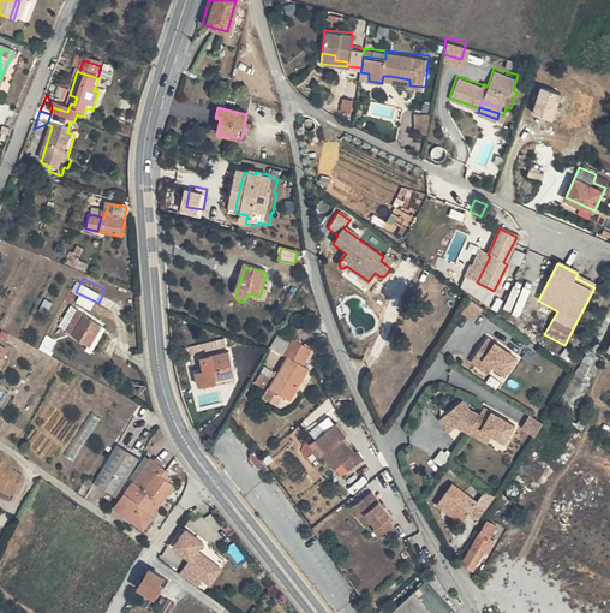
[(103,327),(77,309),(64,326),(91,345),(103,327)]
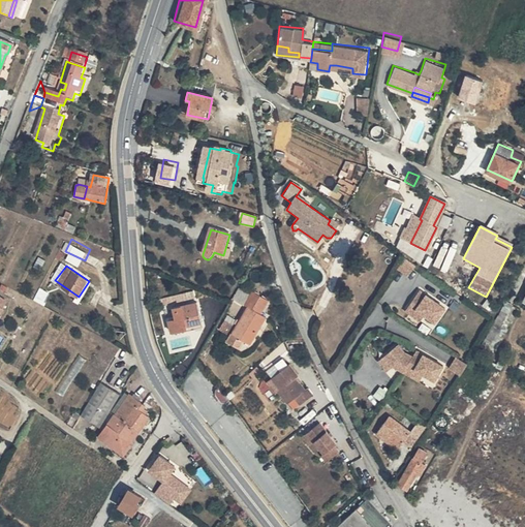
[(264,316),(271,305),(269,301),(256,292),(243,285),(235,300),(247,307),(251,309),(228,344),(240,352),(246,342),(253,346),(270,320),(264,316)]
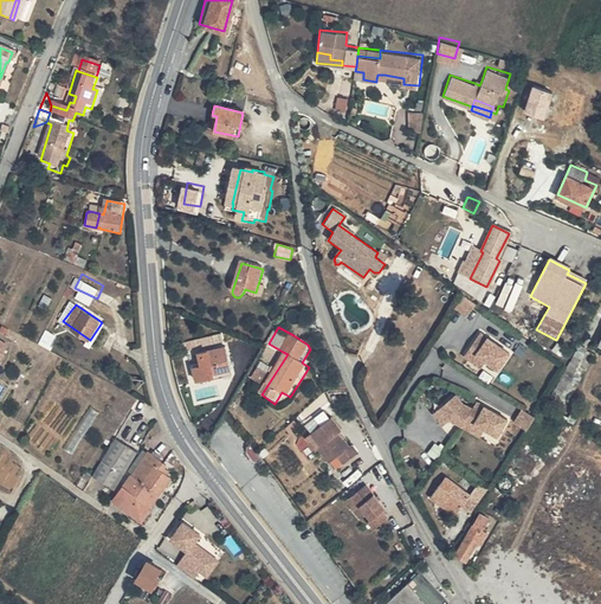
[(501,370),(512,353),(483,332),(472,347),(489,360),(501,370)]
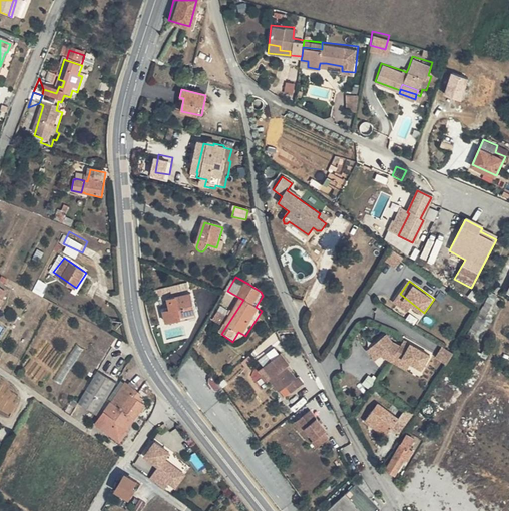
[(0,286),(0,294),(10,300),(13,294),(0,286)]
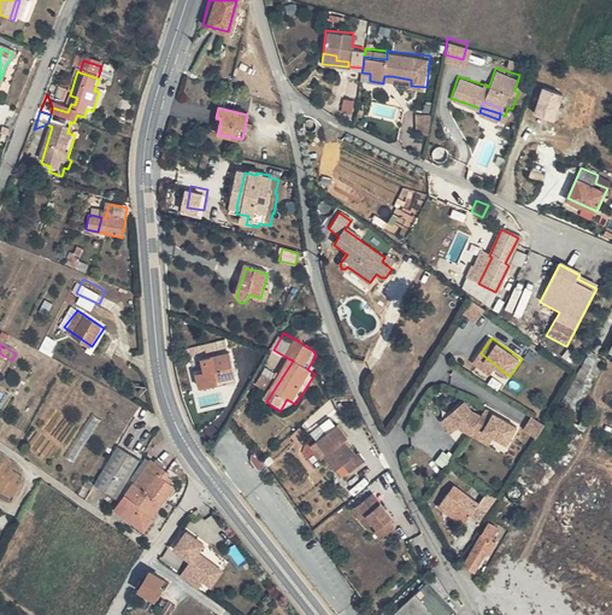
[(0,374),(3,369),(7,373),(13,362),(12,361),(0,353),(0,374)]
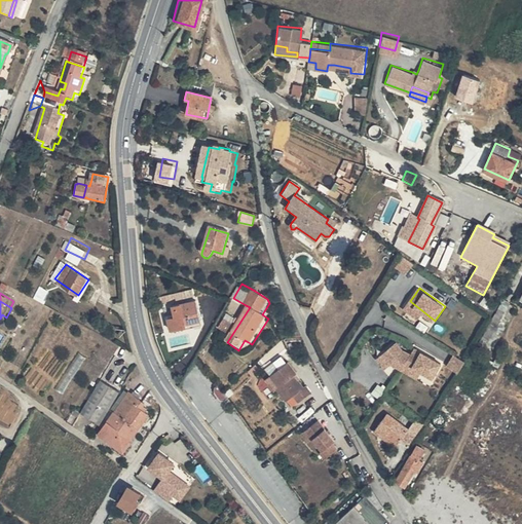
[(424,312),(410,301),(405,308),(419,319),(424,312)]
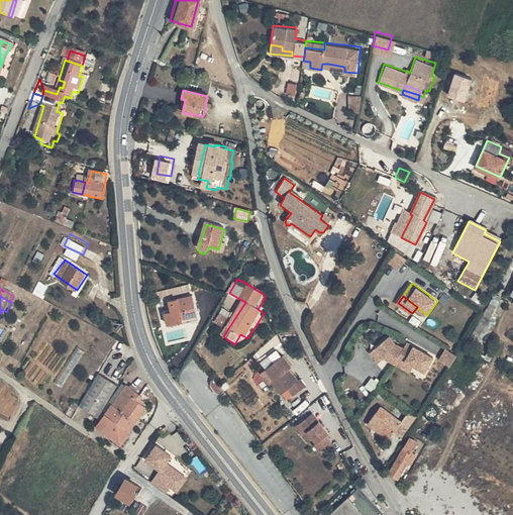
[(198,317),(193,298),(170,303),(173,314),(166,316),(170,328),(185,324),(184,321),(198,317)]
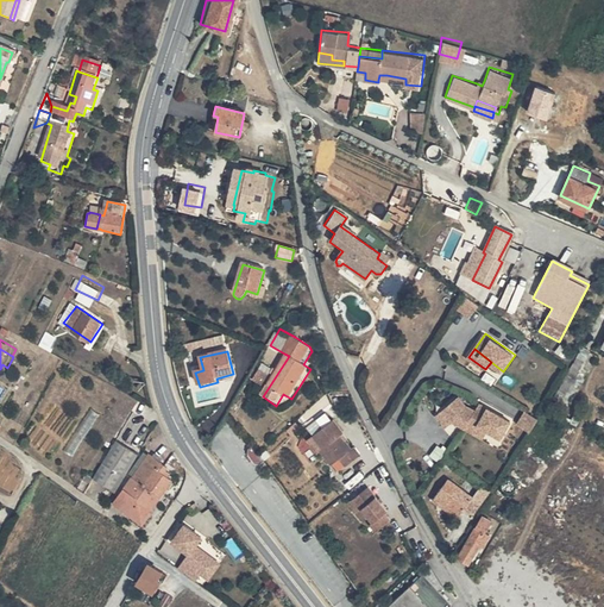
[(258,374),(265,381),(276,368),(269,361),(258,374)]
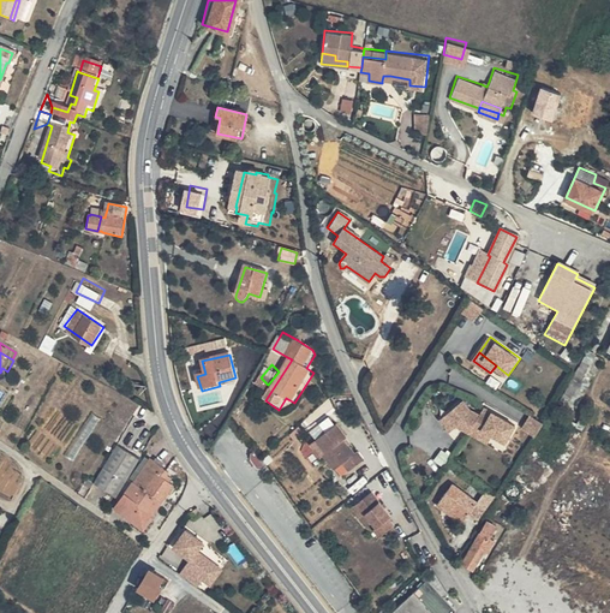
[(502,442),(513,426),(482,406),(477,414),(468,409),(456,398),(442,414),(454,424),(466,432),(471,424),(489,434),(502,442)]
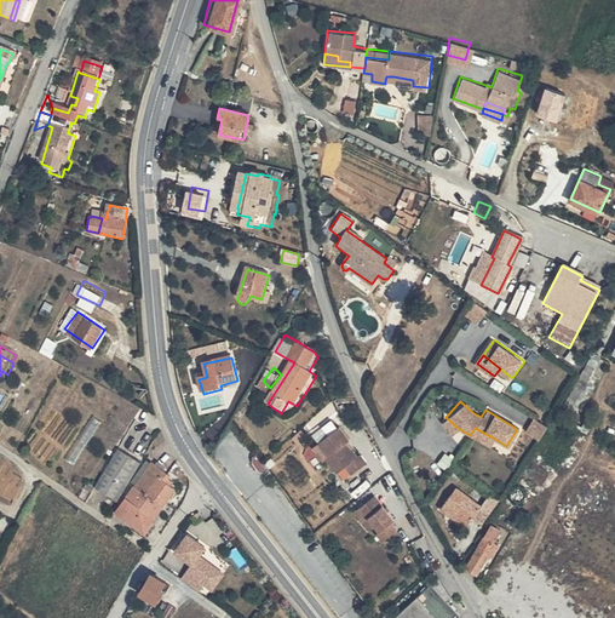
[(540,415),(533,427),(546,435),(553,422),(540,415)]
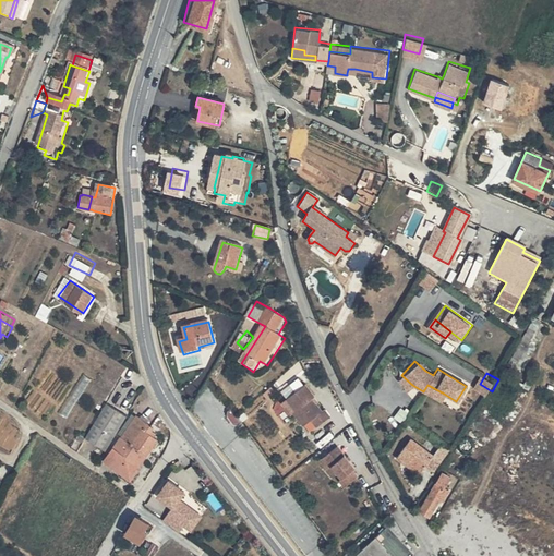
[(412,385),(401,375),(396,382),(407,391),(412,385)]
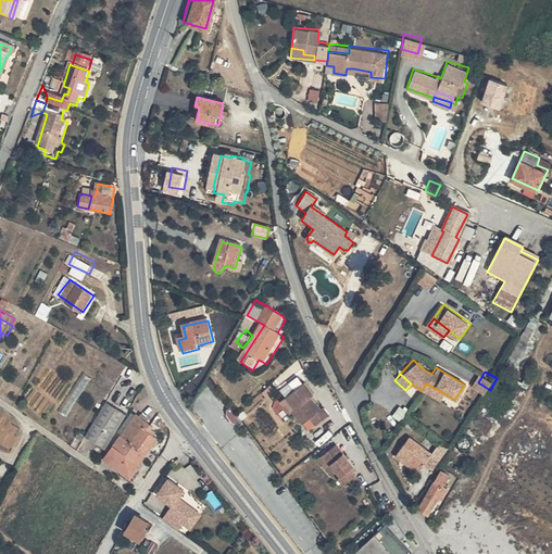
[(426,383),(422,390),(438,400),(442,392),(426,383)]
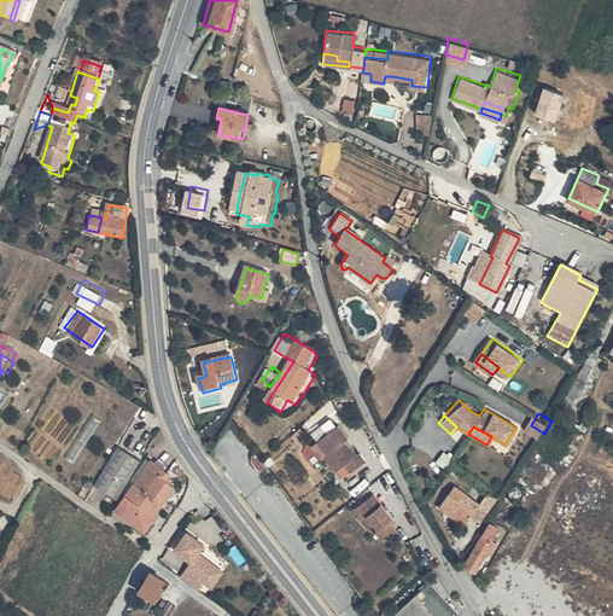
[(86,431),(79,441),(86,446),(93,436),(86,431)]
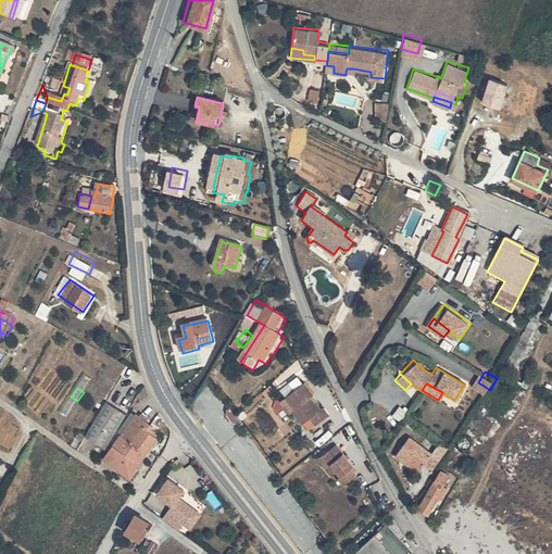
[(308,395),(290,412),(300,423),(298,425),(299,426),(310,437),(316,430),(323,437),(335,425),(329,418),(326,420),(315,408),(318,407),(308,395)]
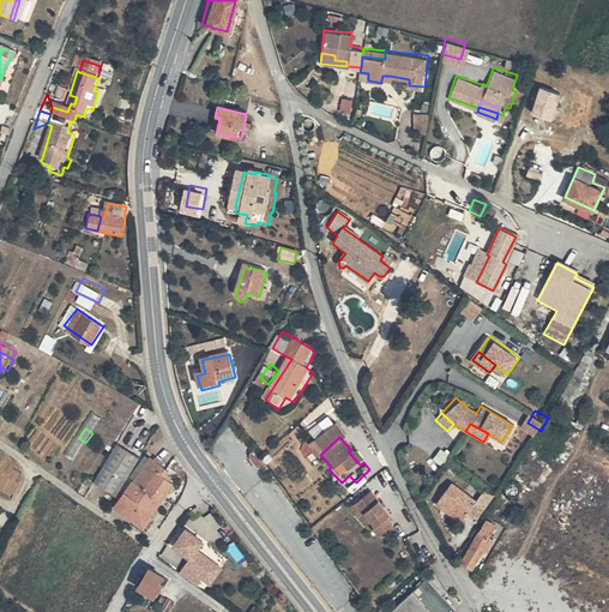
[(146,454),(124,442),(100,483),(121,496),(146,454)]
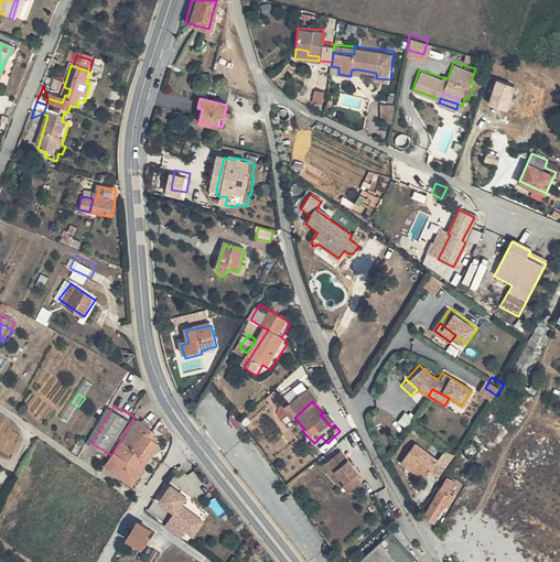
[(129,440),(127,444),(152,462),(167,442),(158,435),(162,430),(146,417),(129,440)]
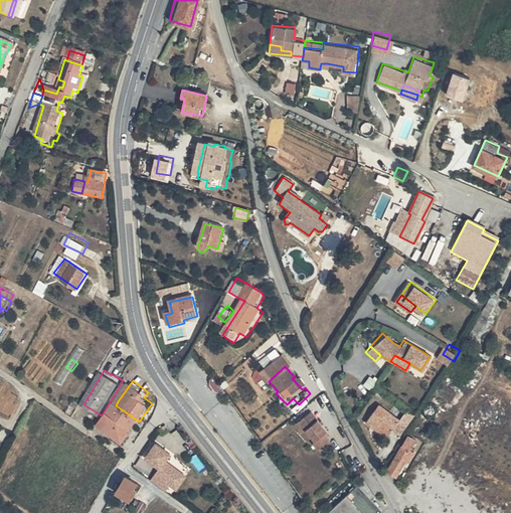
[(269,381),(265,385),(275,396),(277,394),(276,393),(278,391),(269,381)]
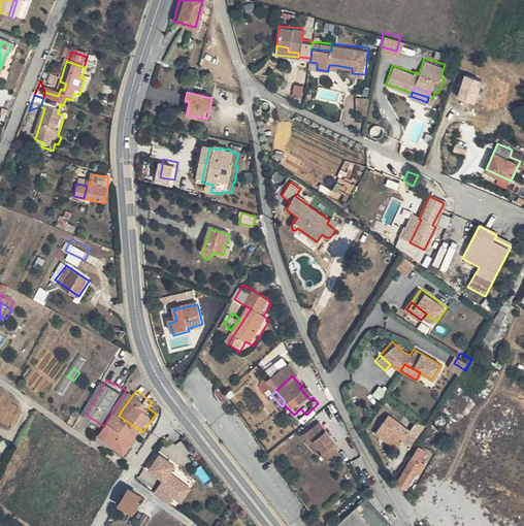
[(419,431),(391,411),(377,428),(399,446),(405,436),(412,440),(419,431)]
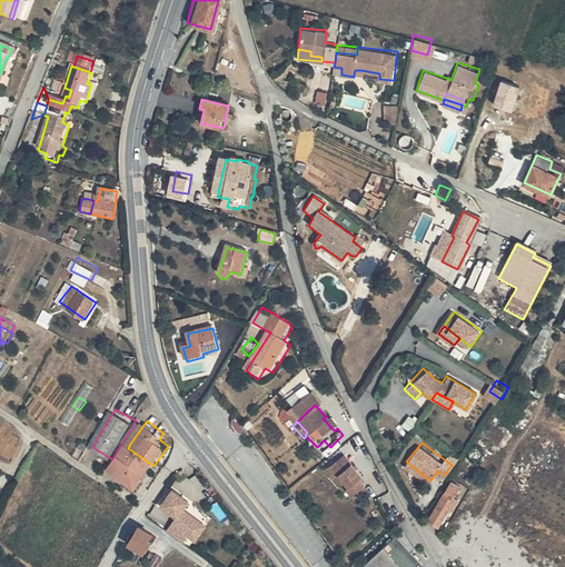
[(154,466),(128,448),(112,470),(138,489),(154,466)]
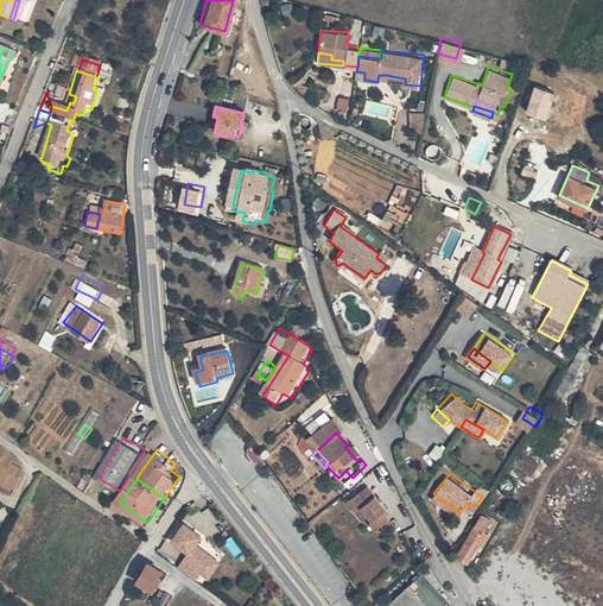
[(398,521),(376,498),(360,512),(369,522),(372,519),(376,525),(383,532),(381,535),(387,542),(400,529),(395,523),(398,521)]
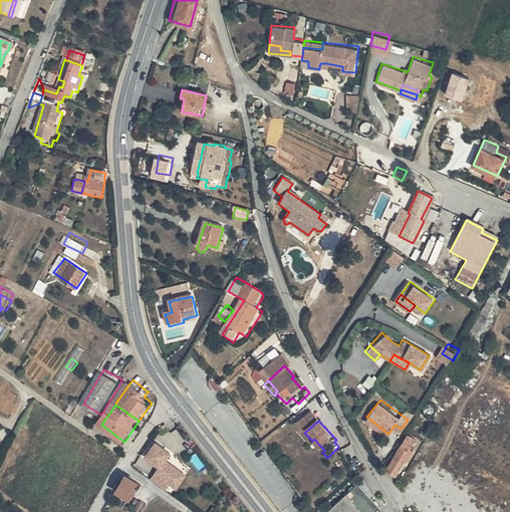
[(403,439),(405,439),(412,444),(417,436),(409,431),(403,439)]
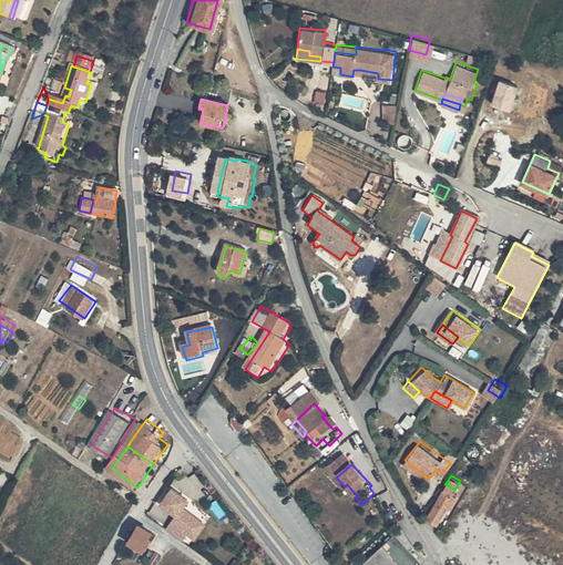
[(345,486),(336,478),(334,480),(347,494),(351,490),(347,484),(345,486)]
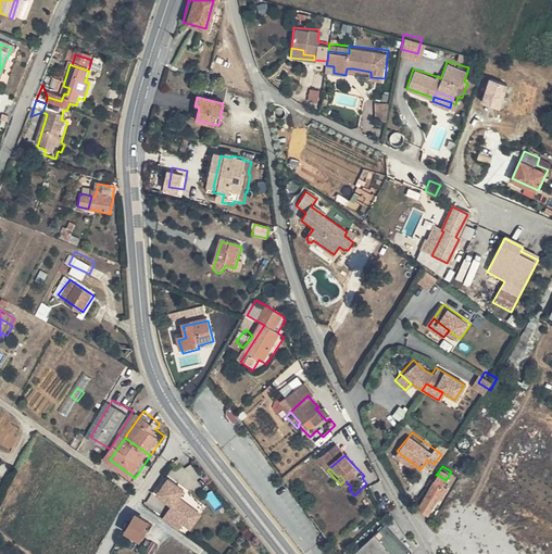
[(446,480),(438,475),(430,487),(440,492),(447,481),(446,480)]
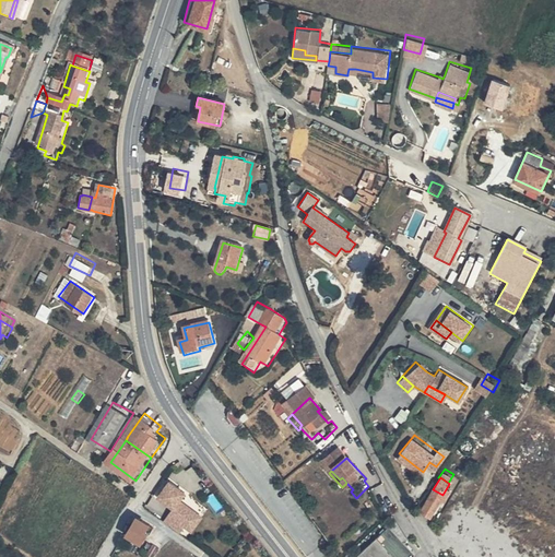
[(189,494),(174,483),(163,499),(178,509),(169,522),(186,534),(190,528),(200,513),(184,502),(189,494)]
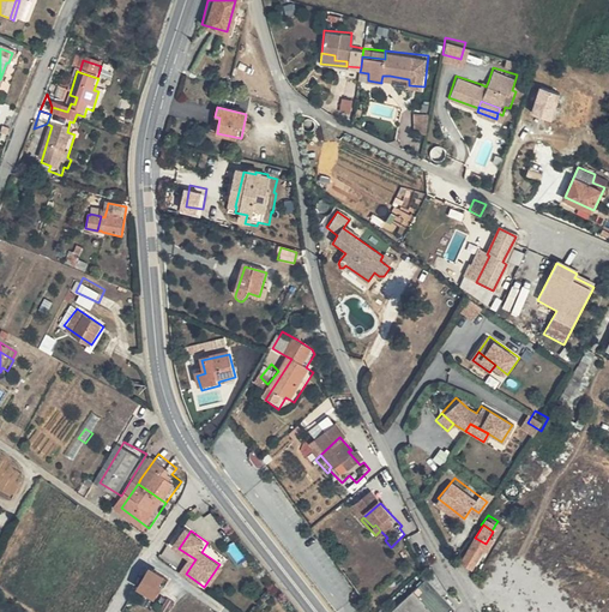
[(474,564),(486,544),(475,538),(463,558),(474,564)]
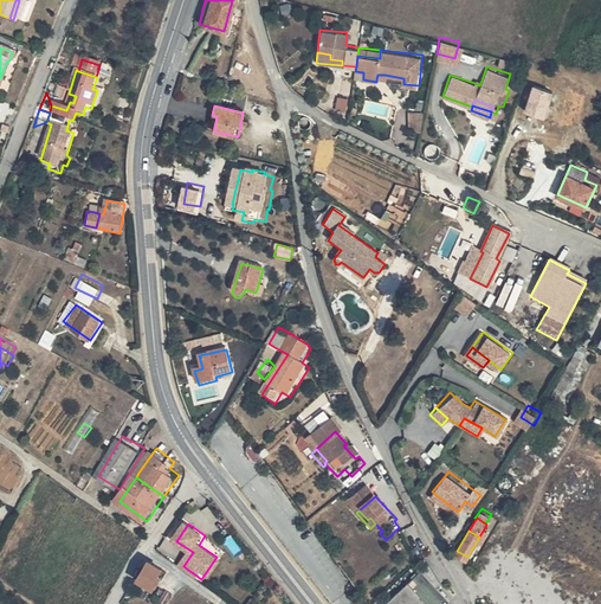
[(208,532),(204,538),(225,554),(230,548),(208,532)]
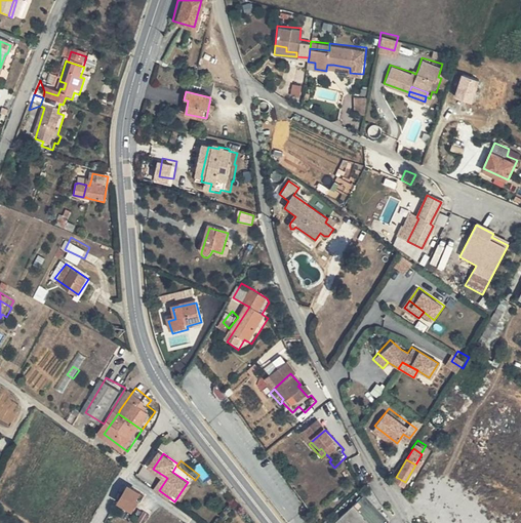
[(194,487),(188,482),(178,495),(185,500),(194,487)]
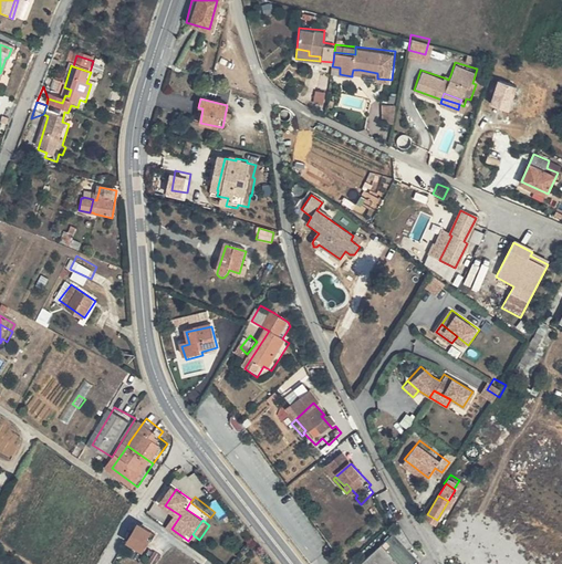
[(143,528),(133,544),(147,553),(154,544),(156,545),(160,539),(155,535),(143,528)]
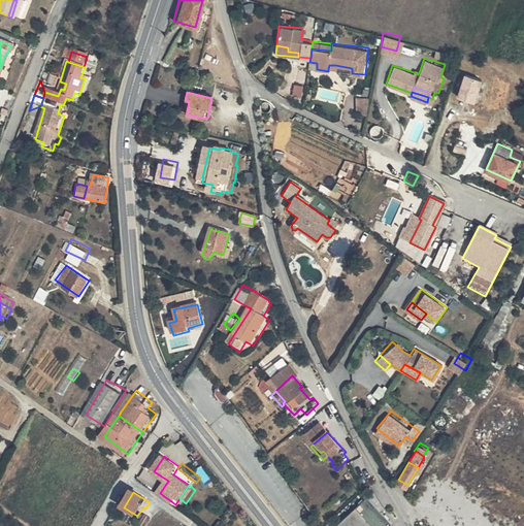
[(384,525),(362,502),(342,521),(341,525),(384,525)]
